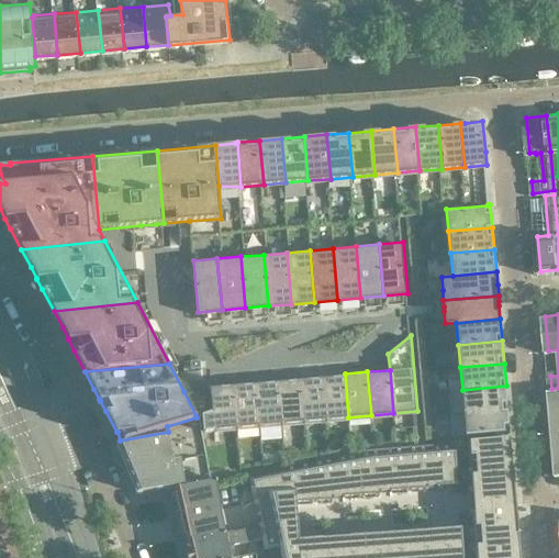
[(345,374),(323,376),(326,419),(348,417),(345,374)]
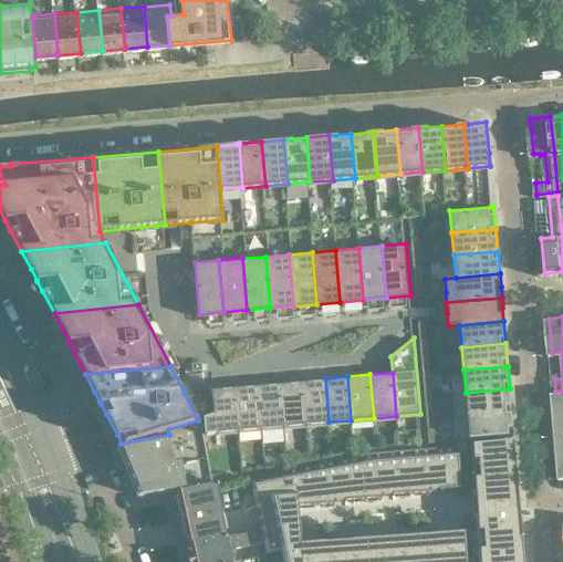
[(325,378),(302,381),(306,424),(329,422),(325,378)]
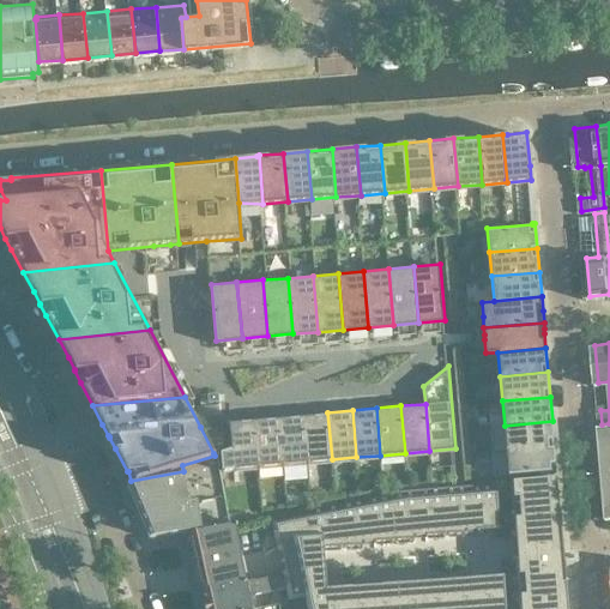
[(327,412),(303,414),(307,462),(332,459),(327,412)]
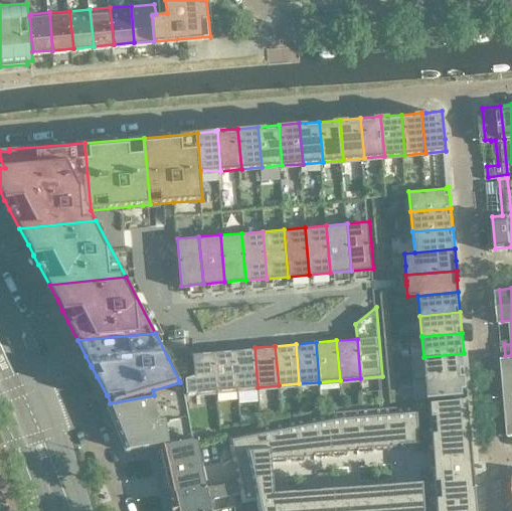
[(254,347),(234,349),(237,389),(258,387),(254,347)]
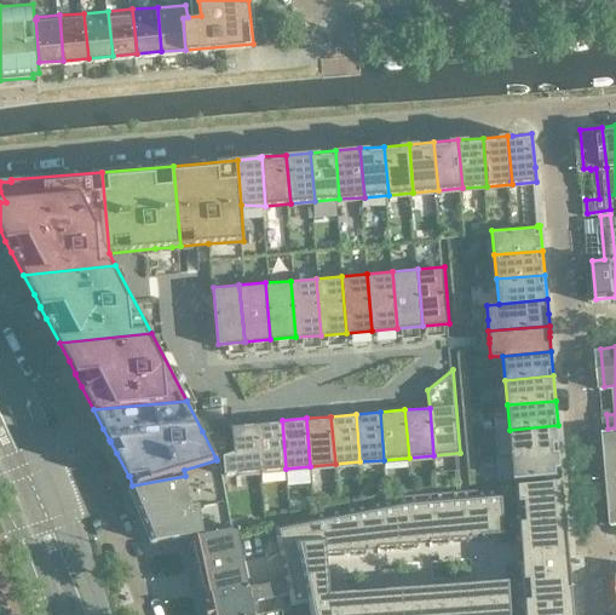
[(282,420),(257,423),(262,471),(286,469),(282,420)]
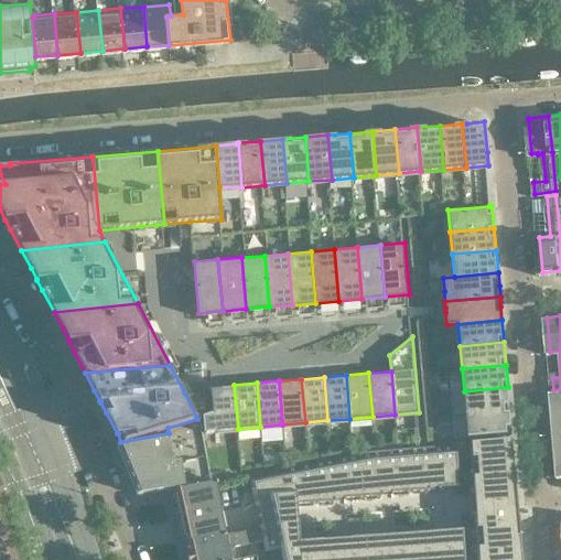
[(238,429),(234,385),(212,387),(214,411),(196,417),(197,419),(201,418),(204,431),(238,429)]
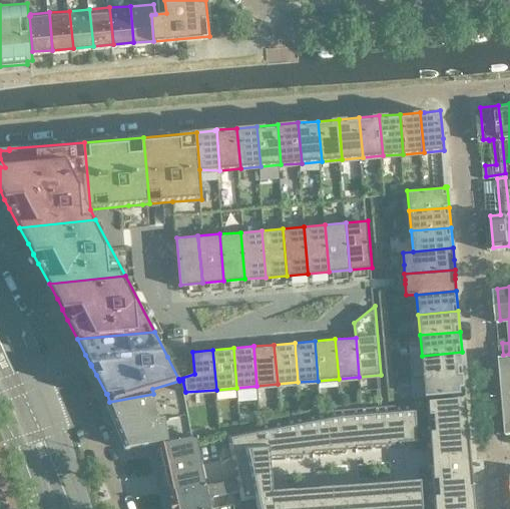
[(422,356),(413,356),(414,377),(424,376),(464,372),(462,352),(422,356)]
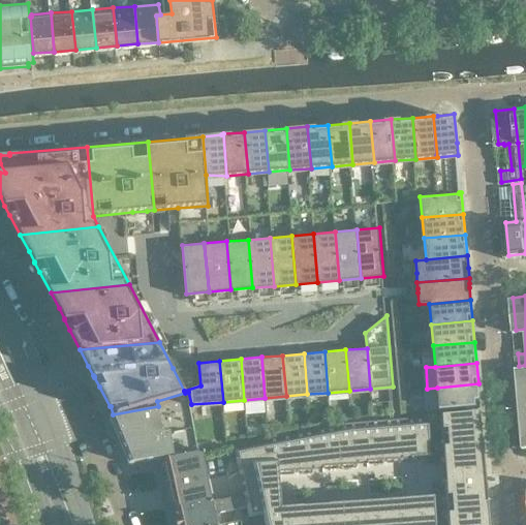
[(437,388),(427,389),(429,409),(439,408),(477,405),(477,406),(480,406),(478,383),(437,388)]
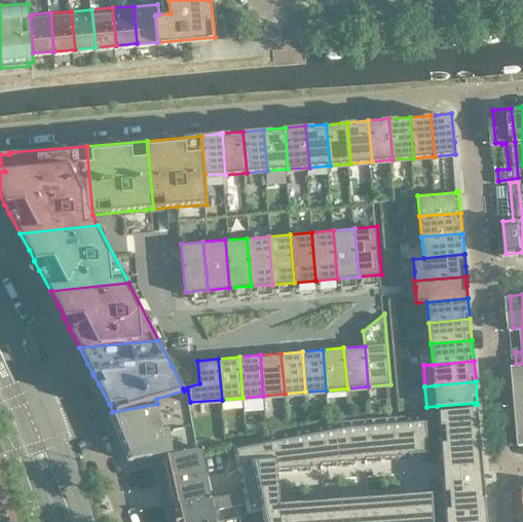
[(112,412),(111,412),(121,435),(171,426),(193,421),(190,405),(190,402),(187,389),(184,390),(156,399),(157,404),(112,412)]
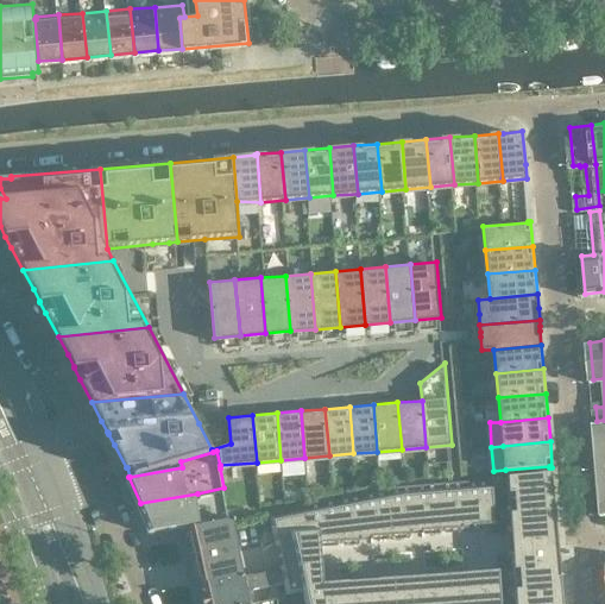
[(512,526),(508,526),(508,527),(508,528),(512,528),(558,524),(558,523),(553,473),(553,471),(509,474),(512,526)]
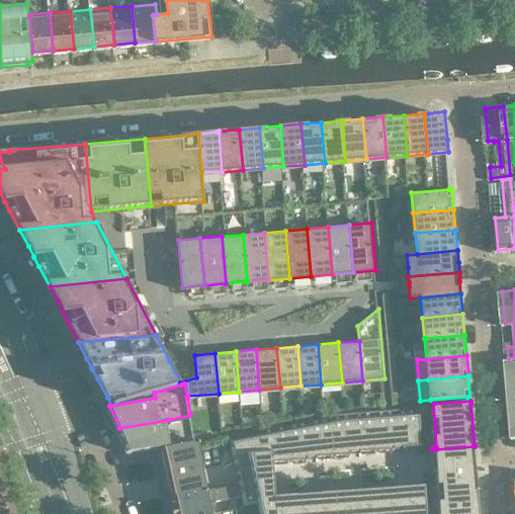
[(420,406),(374,409),(377,449),(396,447),(395,445),(421,444),(421,443),(423,443),(420,406)]
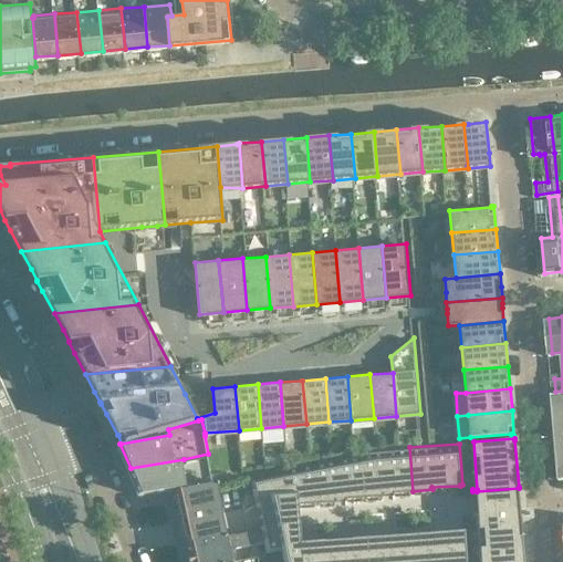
[(374,450),(362,453),(365,497),(385,496),(384,492),(413,491),(409,447),(374,450)]
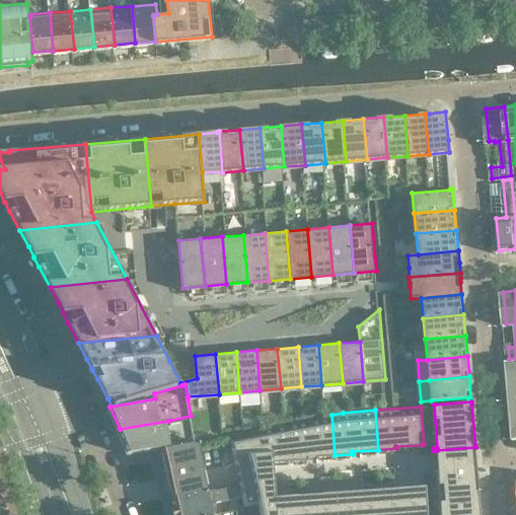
[(332,415),(288,423),(291,460),(309,459),(309,456),(335,455),(332,415)]
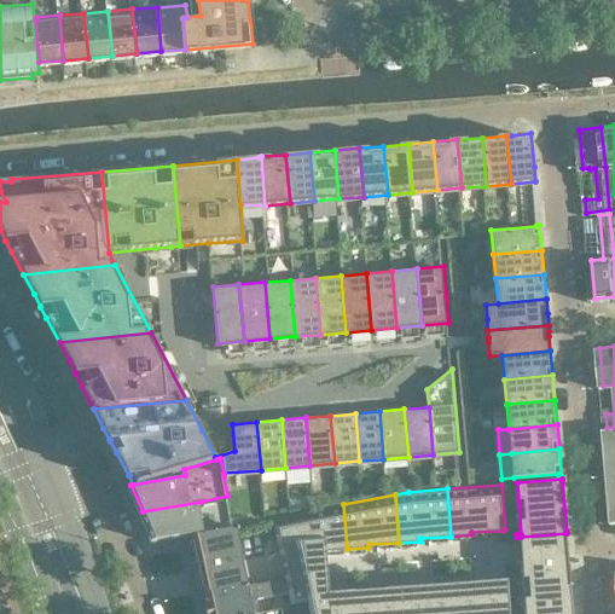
[(201,502),(143,511),(154,537),(192,532),(206,529),(233,526),(227,496),(201,502)]
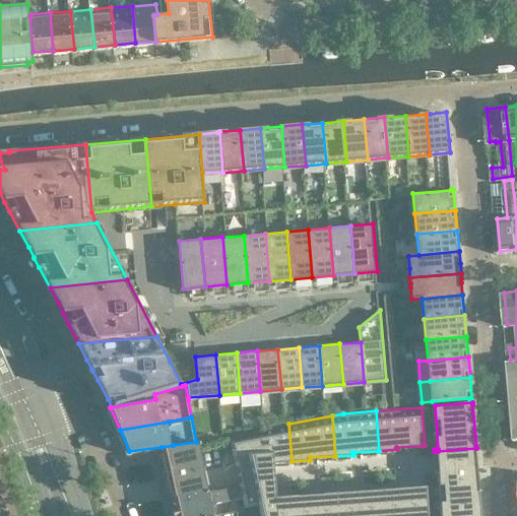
[(288,424),(231,436),(237,464),(239,473),(241,481),(242,481),(267,479),(268,497),(277,496),(275,470),(274,462),(292,461),(288,424)]
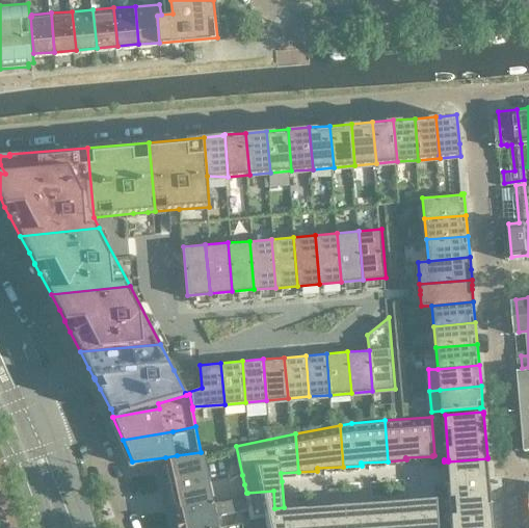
[(165,457),(164,457),(172,486),(174,497),(175,504),(182,503),(182,506),(213,501),(212,490),(210,479),(205,455),(205,451),(201,452),(177,455),(165,457)]
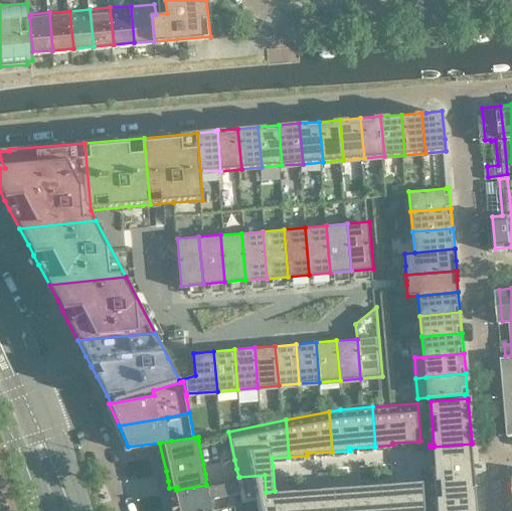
[(435,466),(432,466),(432,467),(432,469),(435,468),(437,490),(476,487),(474,469),(473,458),(472,451),(472,444),(434,447),(435,454),(435,461),(435,466)]
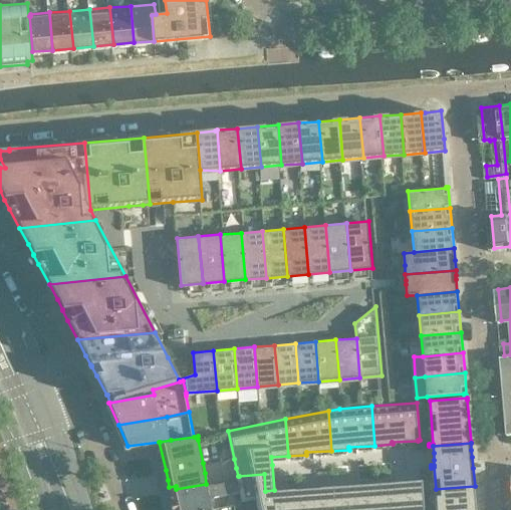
[(239,476),(238,476),(238,478),(238,479),(243,501),(256,498),(258,509),(292,509),(290,489),(274,490),(265,491),(264,474),(239,476)]
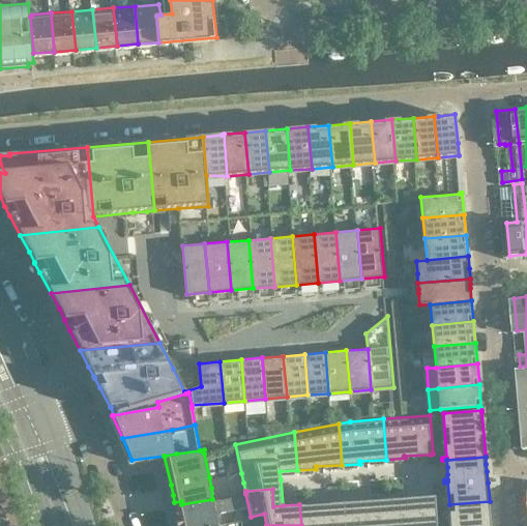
[(181,501),(174,502),(176,507),(179,525),(210,525),(224,523),(222,512),(247,505),(244,494),(213,499),(212,499),(181,504),(181,501)]
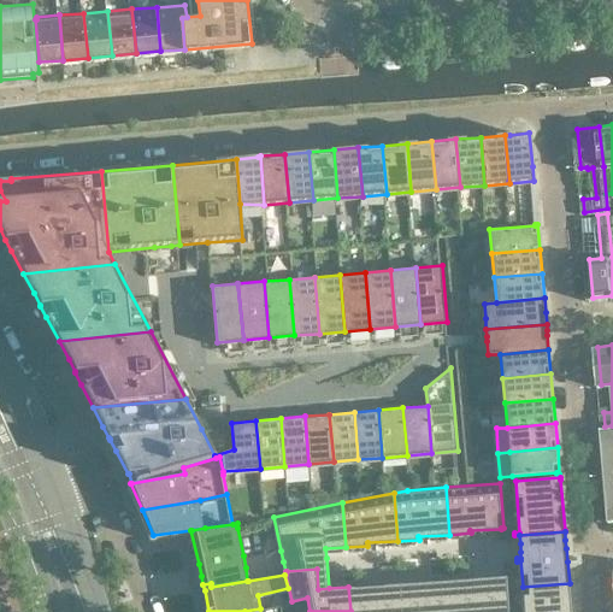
[(504,576),(453,580),(454,611),(508,611),(506,576),(504,577),(504,576)]
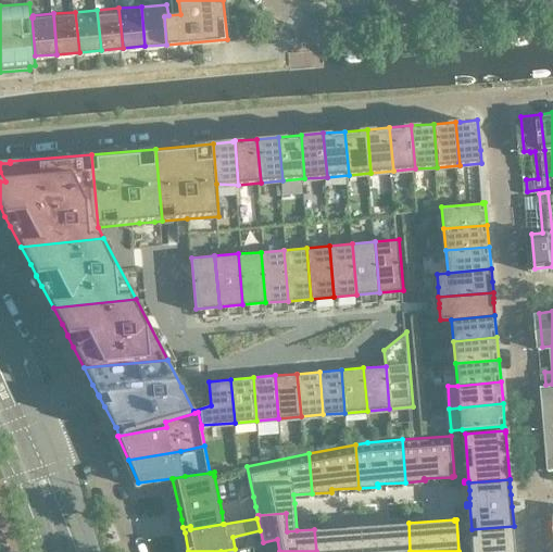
[(410,551),(409,523),(361,526),(363,551),(410,551)]
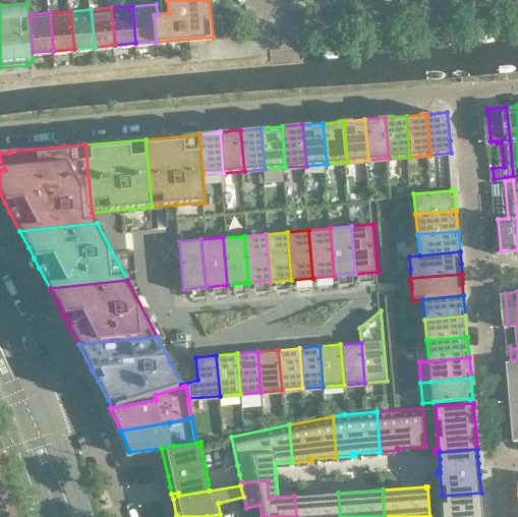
[(340,516),(338,493),(294,496),(296,516),(340,516)]
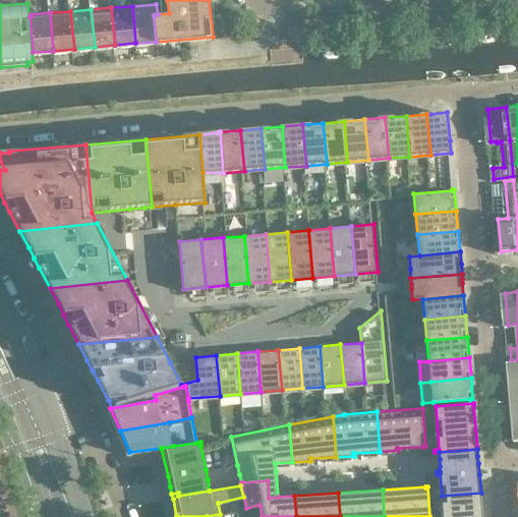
[(483,516),(481,493),(442,496),(443,516),(483,516)]
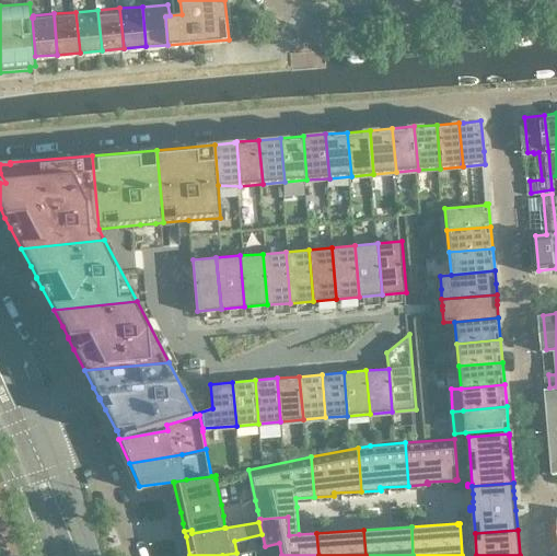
[(281,555),(279,544),(262,547),(263,555),(281,555)]
